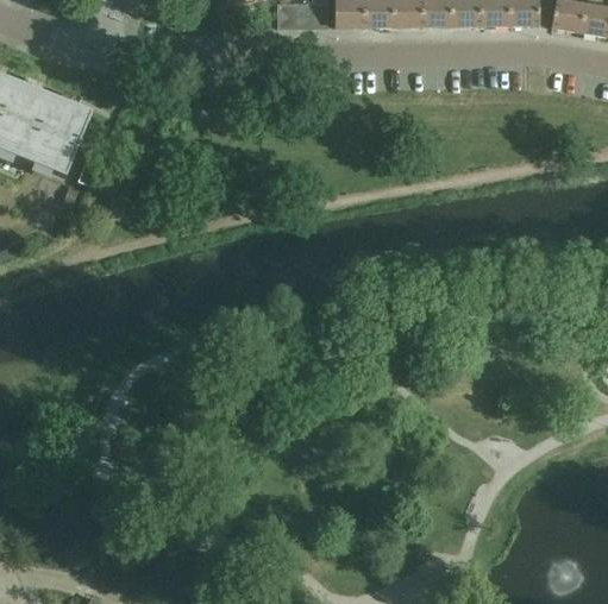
[(328,26),(328,2),(328,0),(319,0),(319,4),(312,4),(312,27),(328,26)]
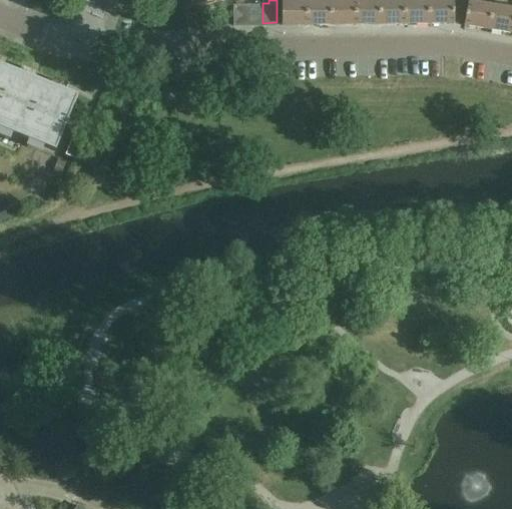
[(283,22),(307,22),(307,0),(283,0),(283,22)]
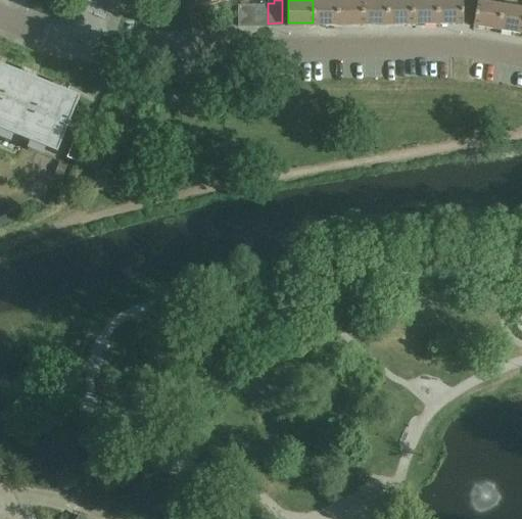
[(338,22),(338,0),(313,0),(313,22),(338,22)]
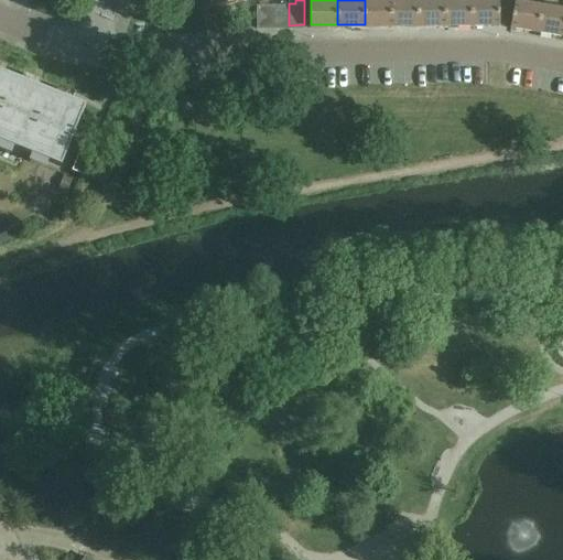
[(365,0),(365,24),(391,24),(391,0),(365,0)]
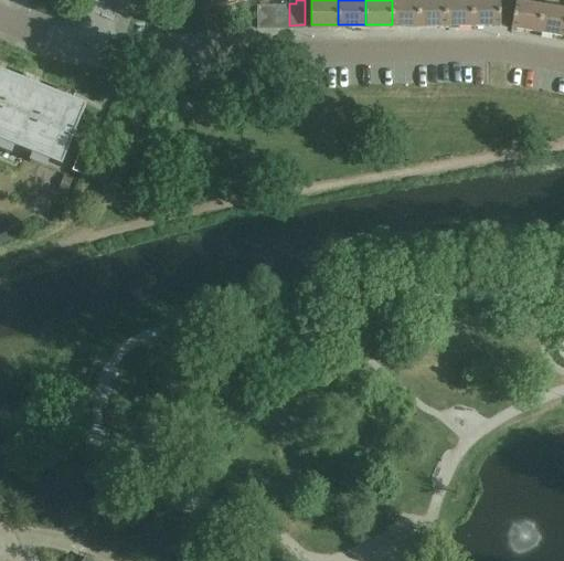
[(392,0),(392,24),(419,23),(419,0),(392,0)]
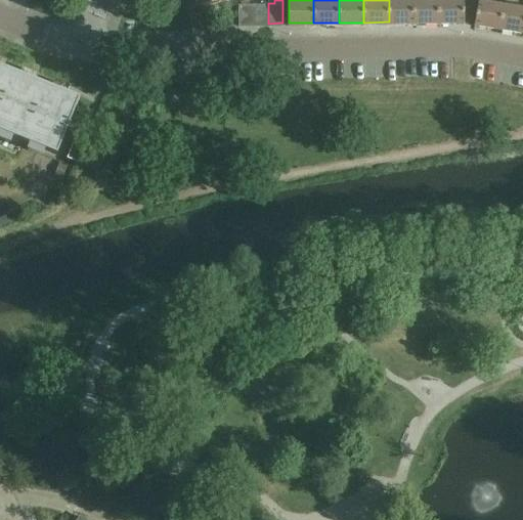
[(415,22),(413,0),(389,0),(389,22),(415,22)]
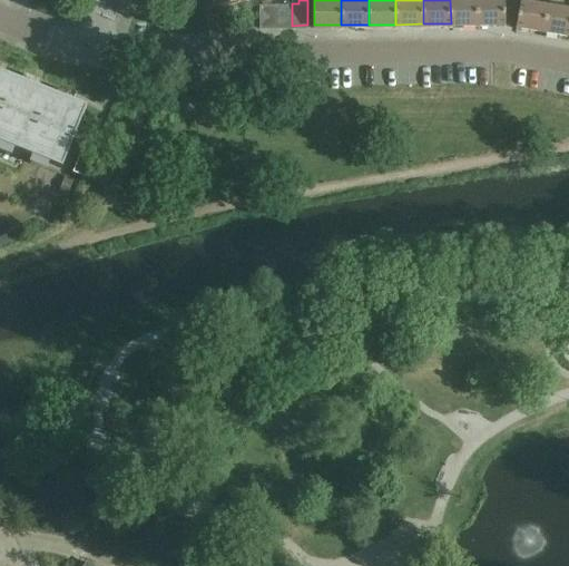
[(478,23),(478,0),(450,0),(451,23),(478,23)]
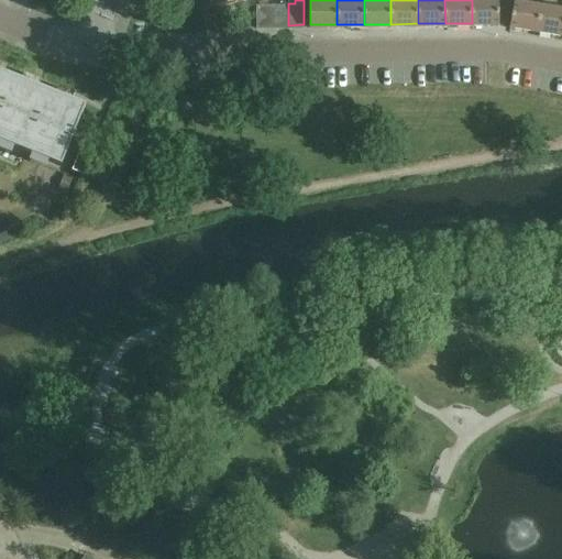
[(472,0),(472,23),(499,22),(499,0),(472,0)]
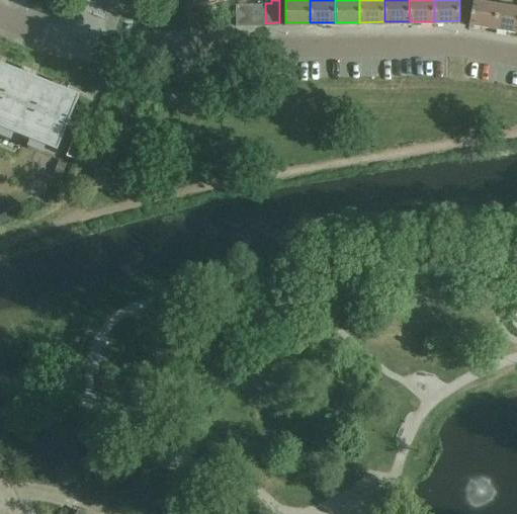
[(474,0),(469,22),(494,26),(498,3),(480,0),(474,0)]
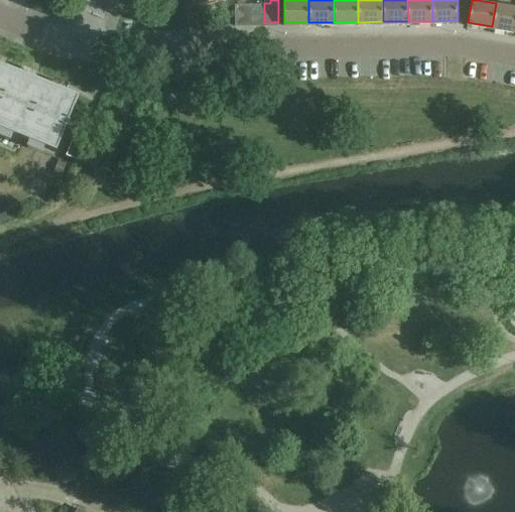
[(250,23),(250,3),(236,3),(236,23),(250,23)]
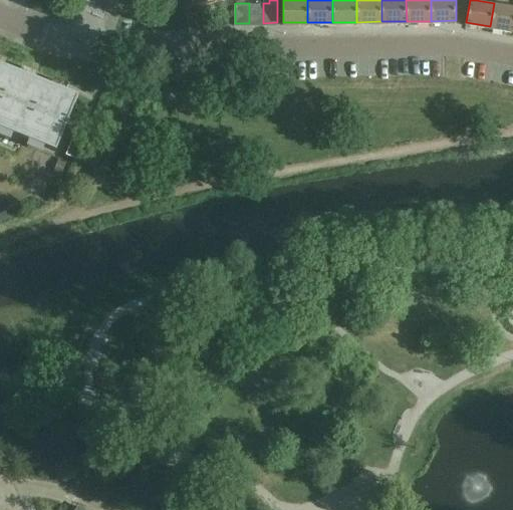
[(263,23),(263,3),(249,3),(249,23),(263,23)]
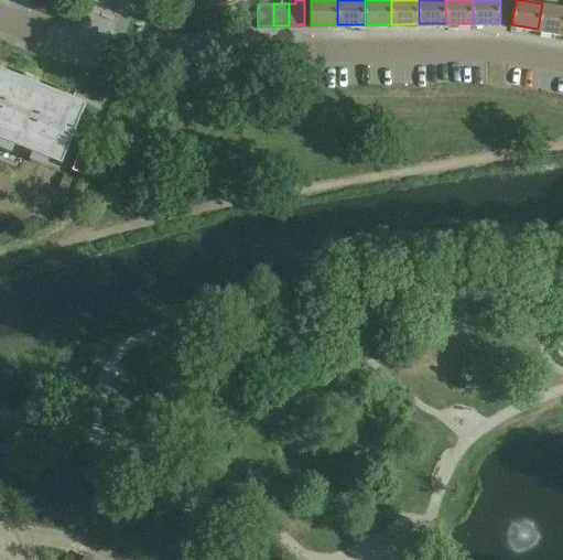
[(538,29),(562,33),(562,6),(542,3),(538,29)]
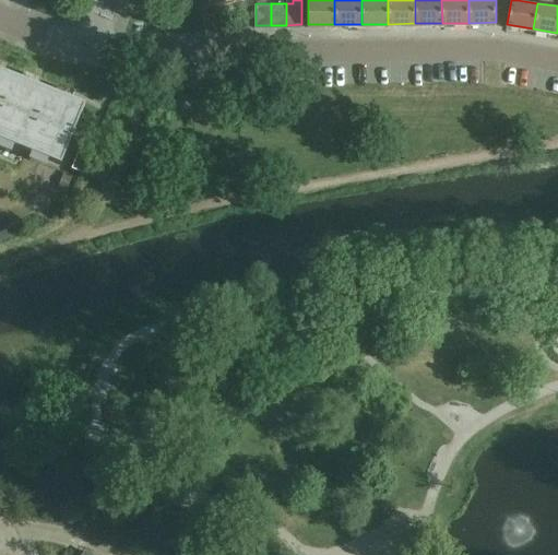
[(86,101),(0,66),(0,136),(62,161),(86,101)]
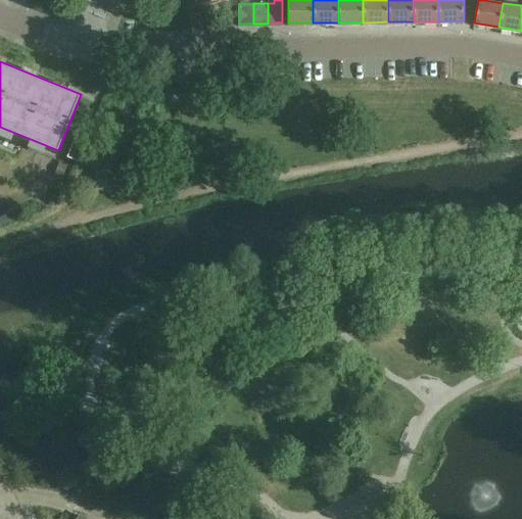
[(60,170),(73,175),(79,161),(65,156),(60,170)]
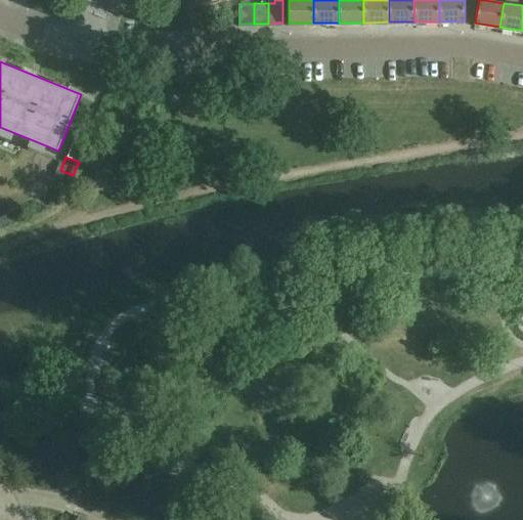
All buildings are outlined.
